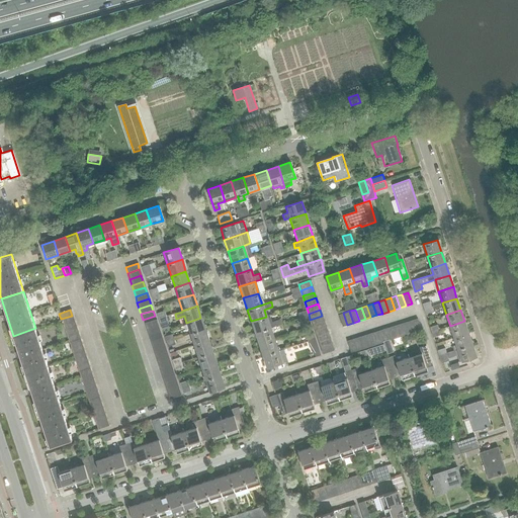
[(341,327),(347,325),(343,313),(337,315),(341,327)]
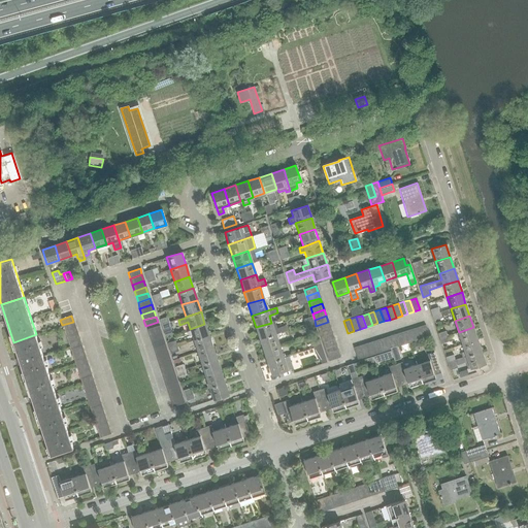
[(75,327),(73,322),(62,325),(64,331),(75,327)]
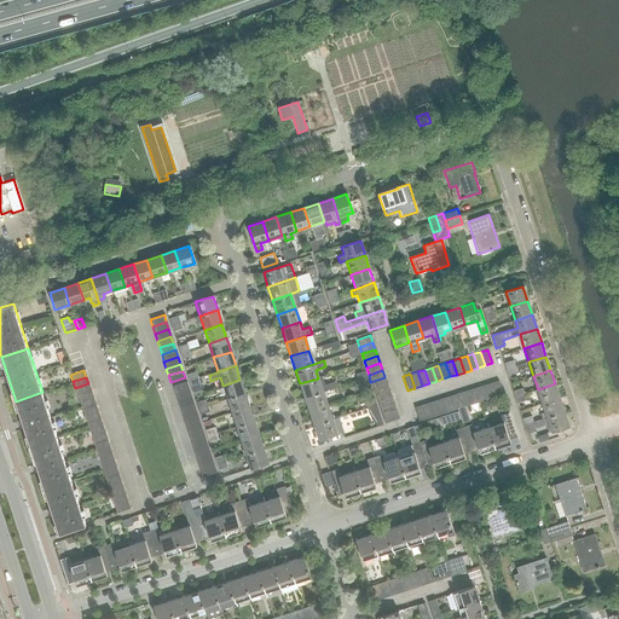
[(370,382),(372,388),(387,385),(385,377),(370,382)]
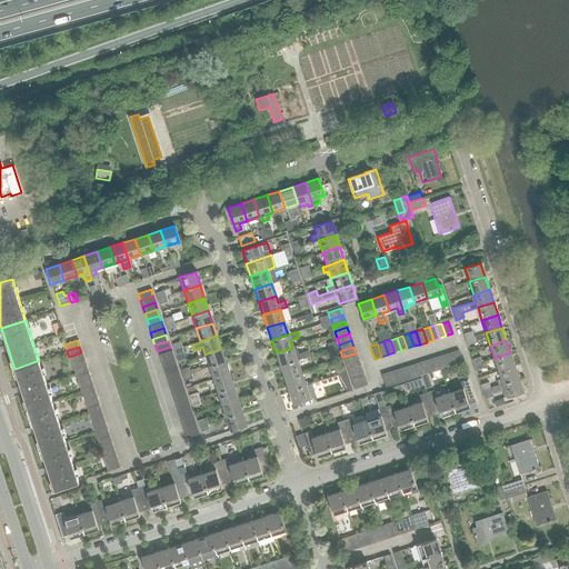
[(276,352),(279,366),(297,360),(296,359),(309,356),(307,350),(295,355),(292,348),(276,352)]
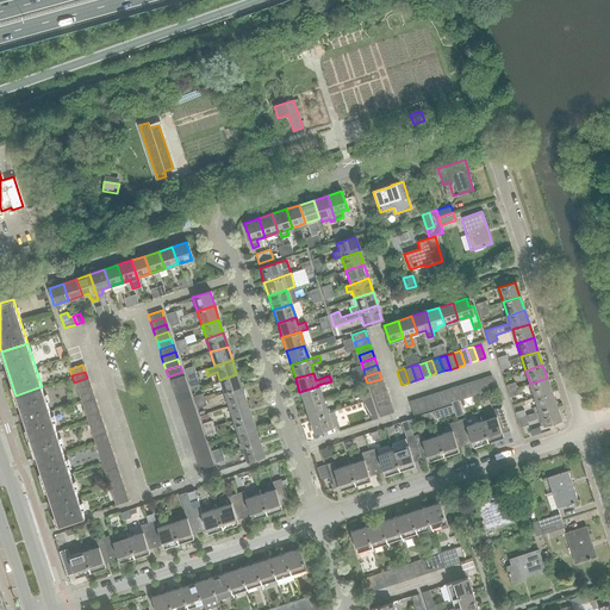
[(224,394),(241,388),(236,374),(219,380),(224,394)]
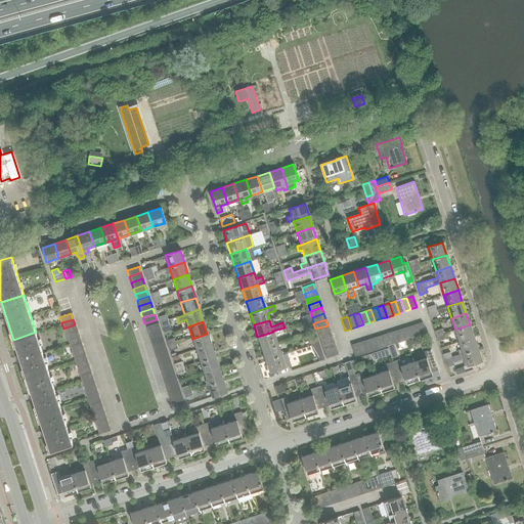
[(420,336),(425,334),(422,322),(416,324),(420,336)]
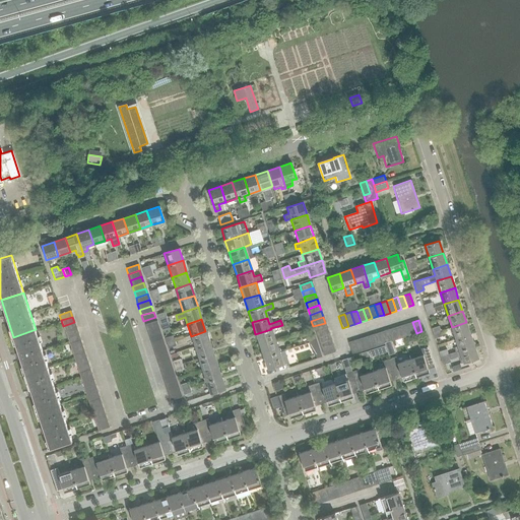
[(146,331),(158,327),(156,321),(144,325),(146,331)]
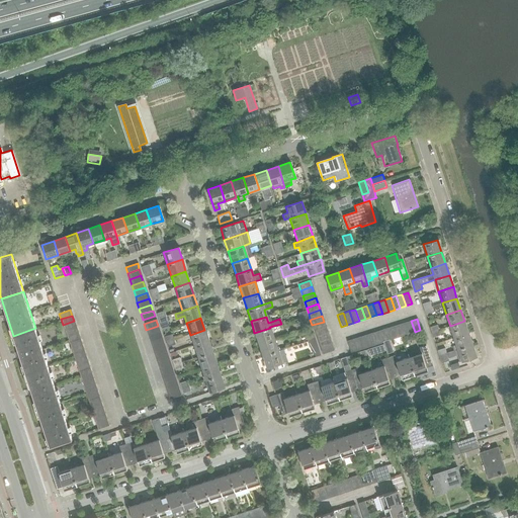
[(63,325),(65,331),(76,327),(74,321),(63,325)]
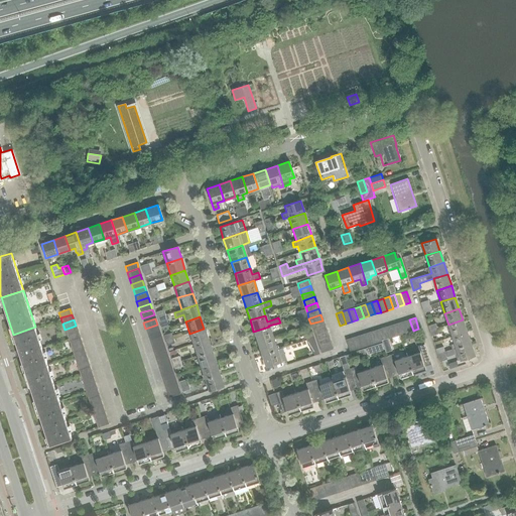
[(167,319),(159,321),(162,329),(169,327),(167,319)]
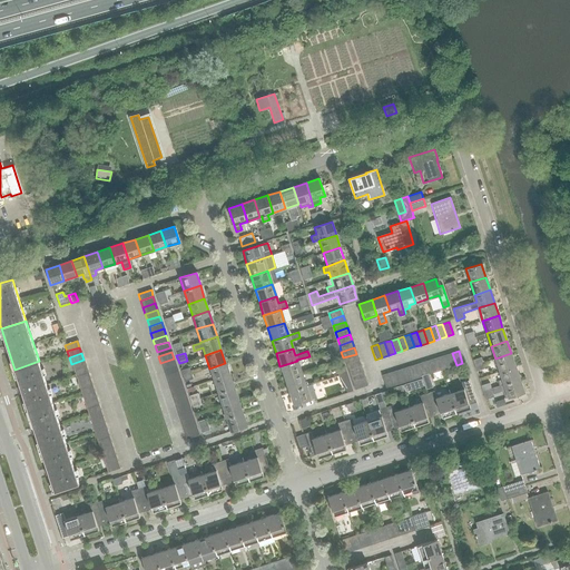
[(452,353),(445,355),(450,367),(457,365),(452,353)]
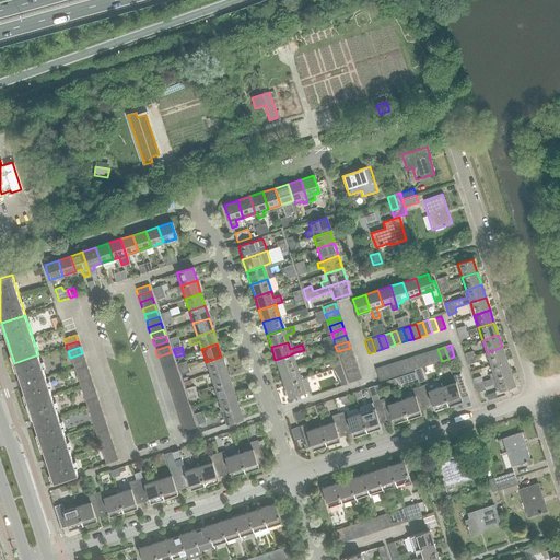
[(487,352),(490,365),(506,360),(502,347),(487,352)]
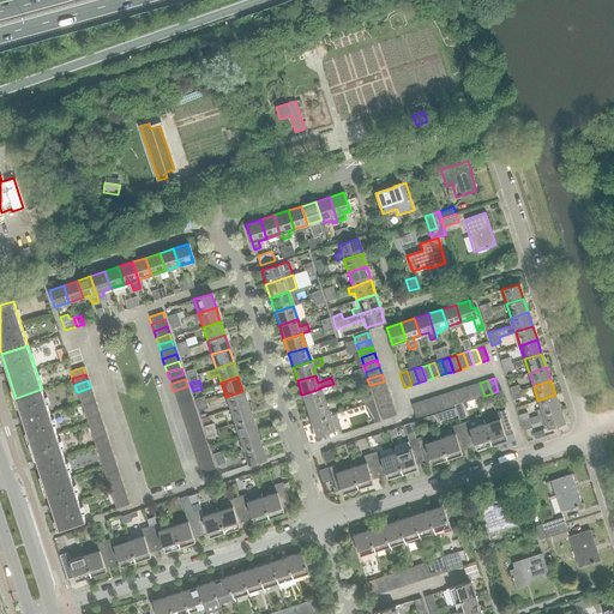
[(384,381),(369,385),(372,392),(385,387),(384,381)]
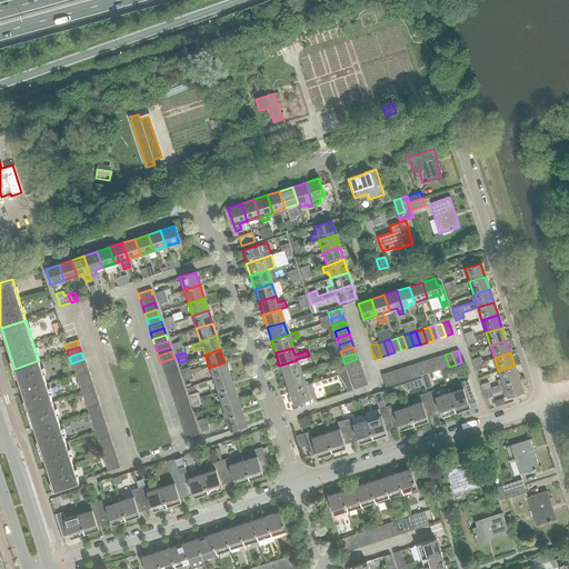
[(445,355),(438,357),(442,369),(449,367),(445,355)]
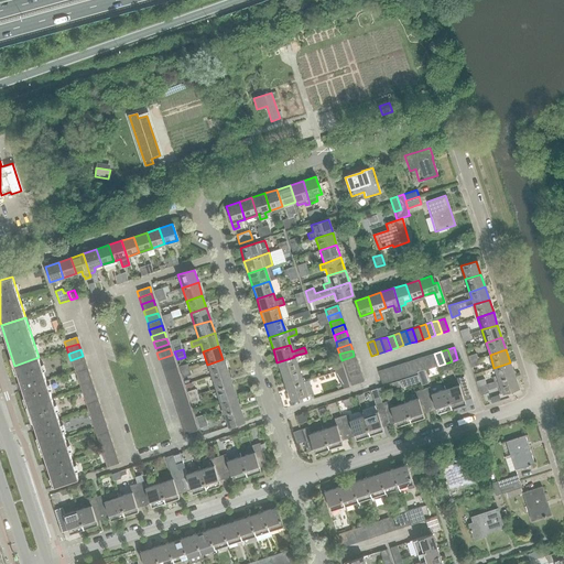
[(434,354),(427,355),(432,368),(438,366),(434,354)]
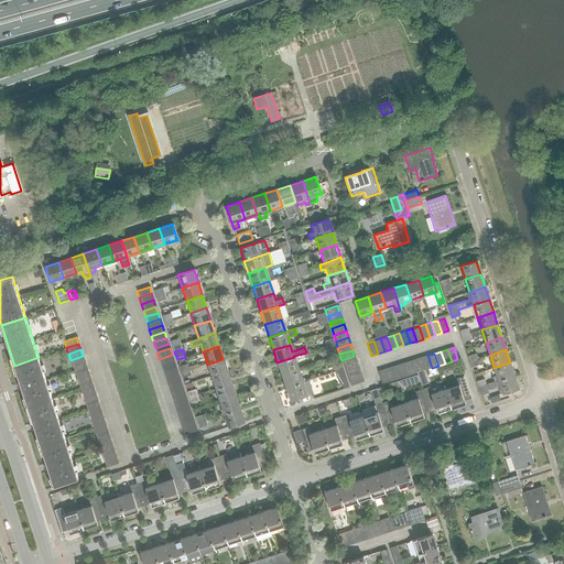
[(159,359),(161,365),(174,360),(172,355),(159,359)]
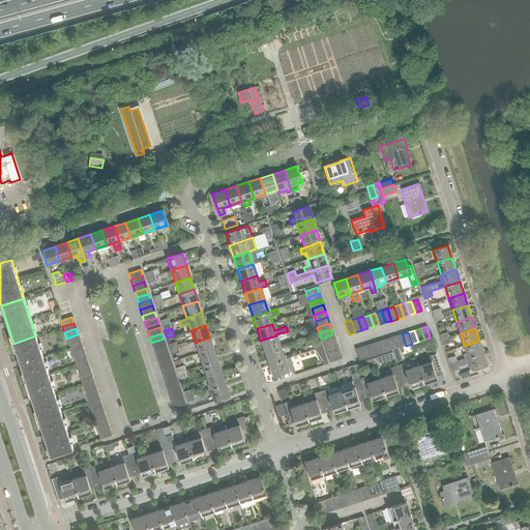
[(402,333),(396,335),(400,348),(406,346),(402,333)]
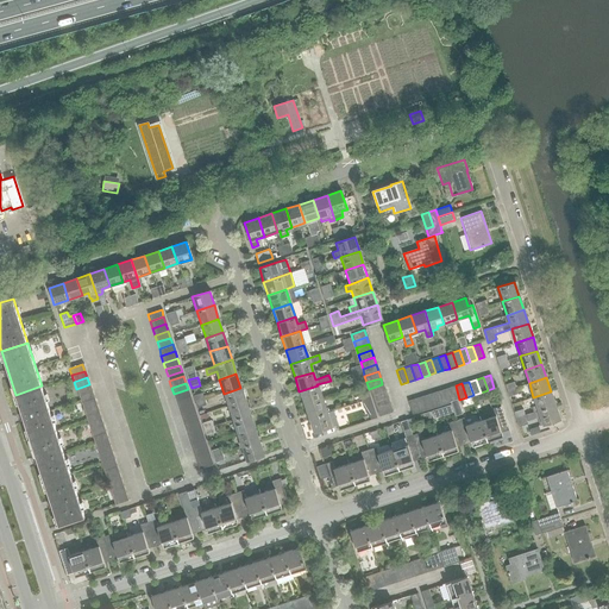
[(92,391),(89,384),(76,389),(79,396),(92,391)]
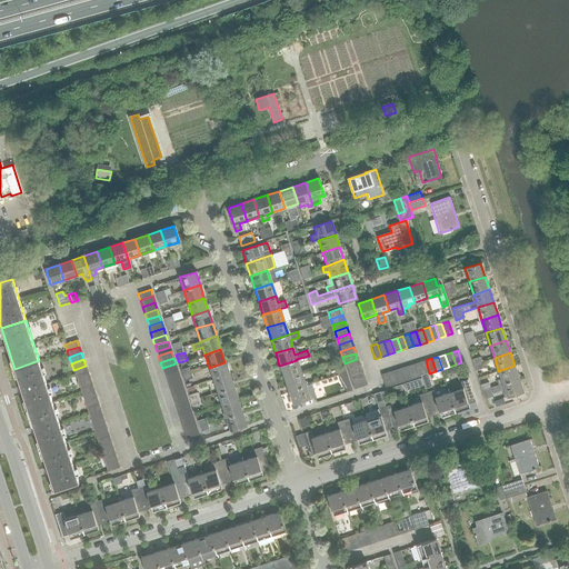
[(345,363),(347,370),(359,366),(357,359),(345,363)]
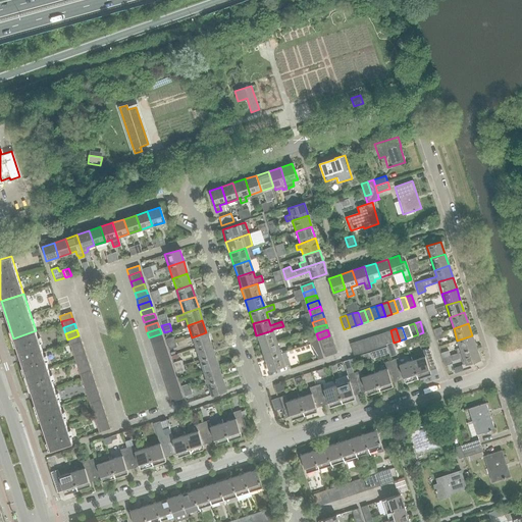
[(13,338),(25,375),(48,368),(36,330),(13,338)]
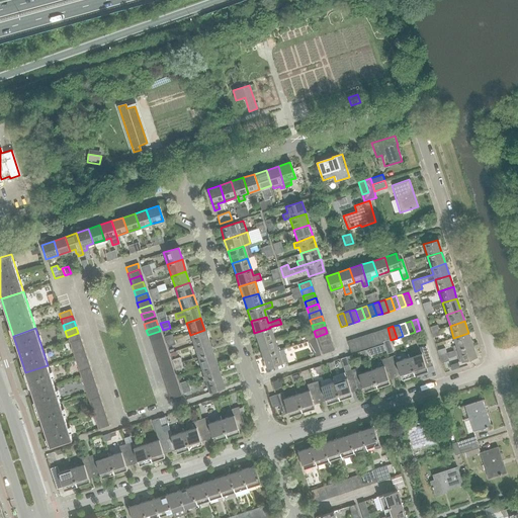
[(273,340),(270,328),(254,333),(258,345),(273,340)]
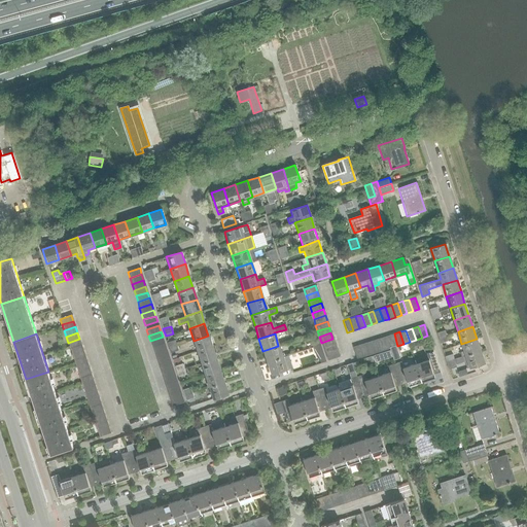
[(394,334),(388,336),(392,348),(397,346),(394,334)]
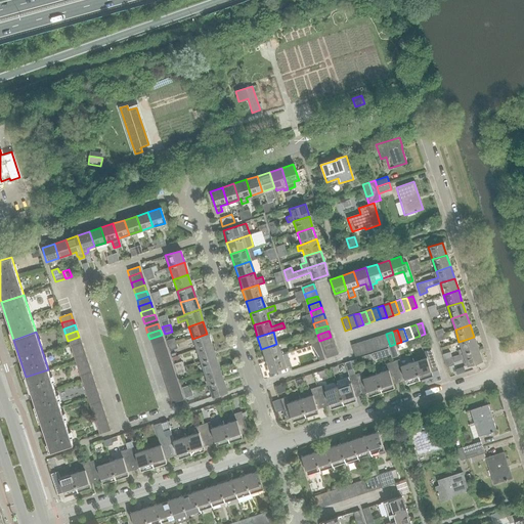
[(197,350),(211,345),(207,334),(192,339),(197,350)]
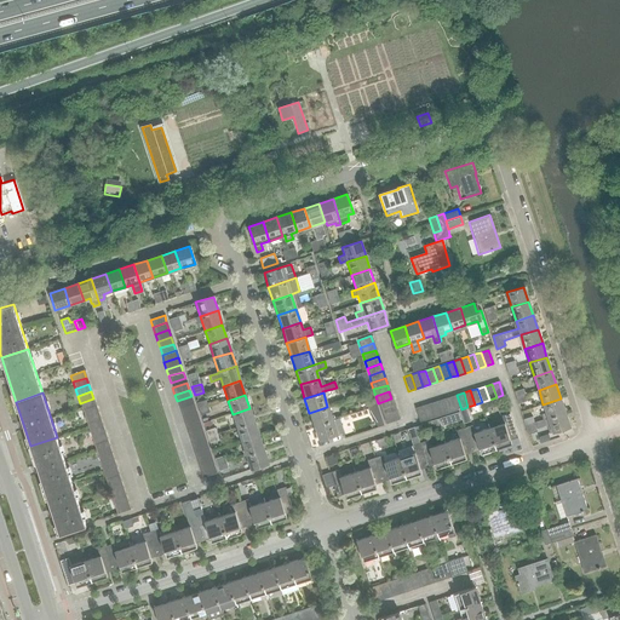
[(457,395),(449,397),(454,412),(461,409),(457,395)]
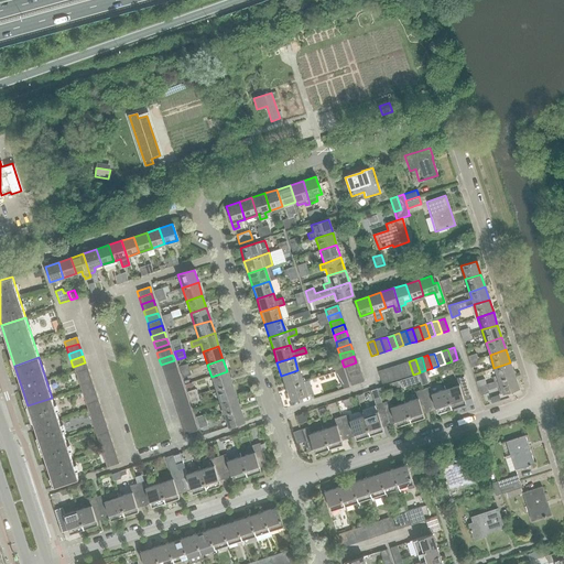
[(176,367),(174,360),(161,365),(163,371),(176,367)]
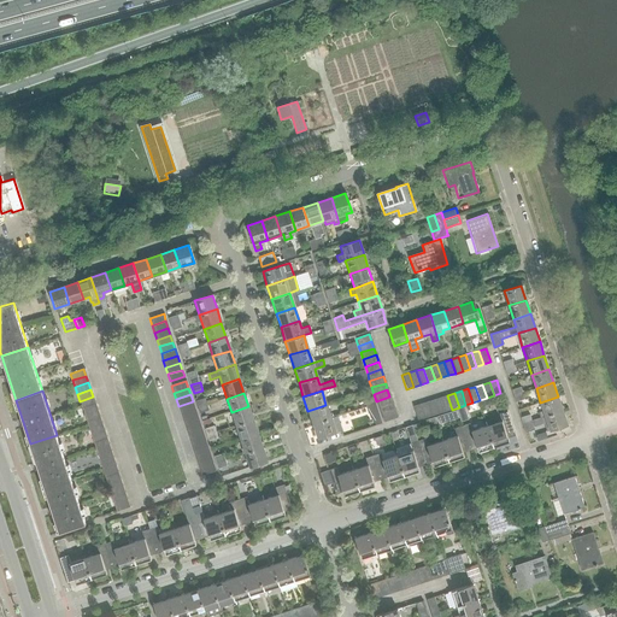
[(447,395),(440,398),(445,411),(452,410),(447,395)]
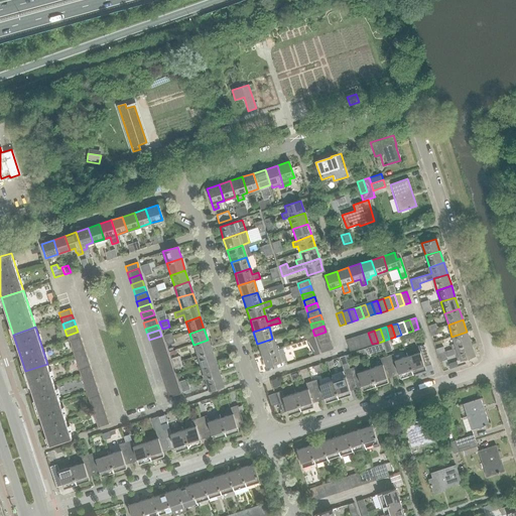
[(67,336),(69,341),(80,338),(78,332),(67,336)]
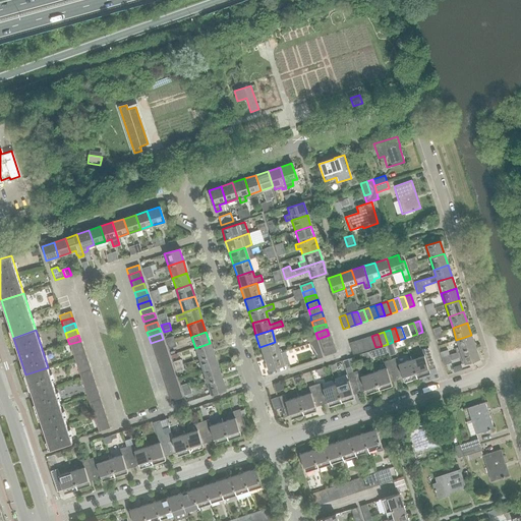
[(317,339),(320,345),(331,341),(329,335),(317,339)]
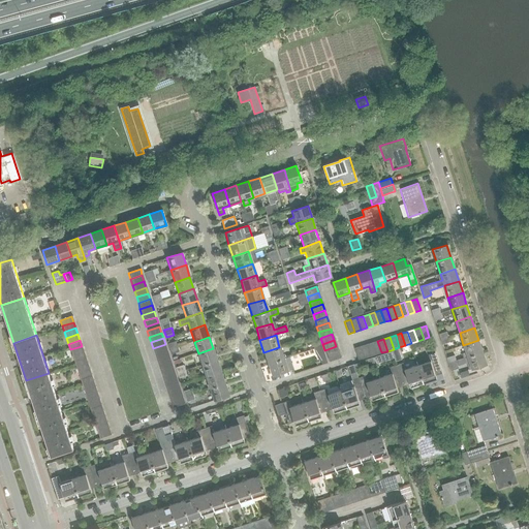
[(463,345),(467,358),(483,352),(478,340),(463,345)]
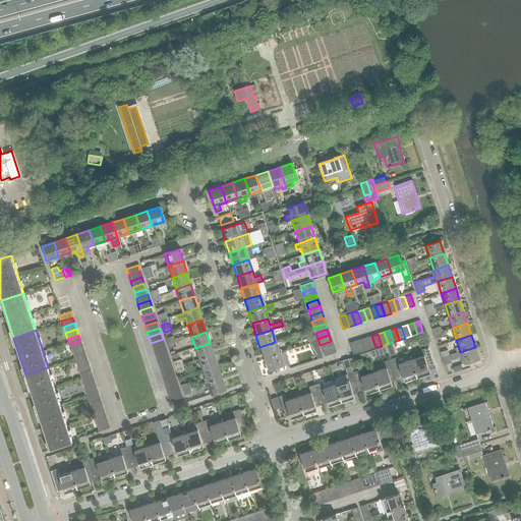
[(371,336),(365,338),(369,349),(375,347),(371,336)]
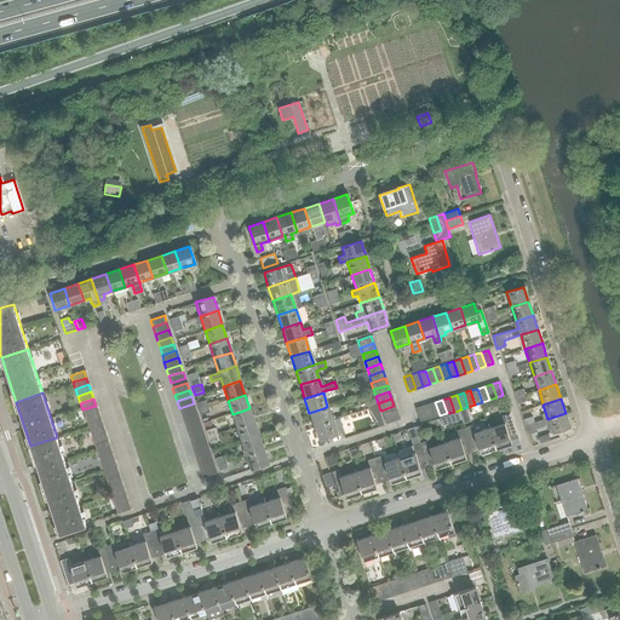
[(435,402),(429,405),(432,418),(440,415),(435,402)]
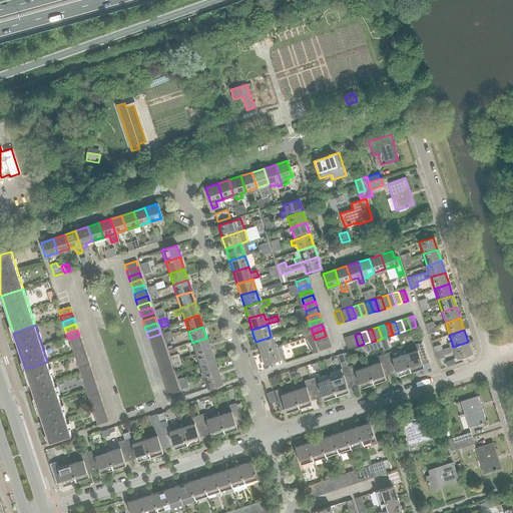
[(148,338),(150,344),(162,340),(160,334),(148,338)]
